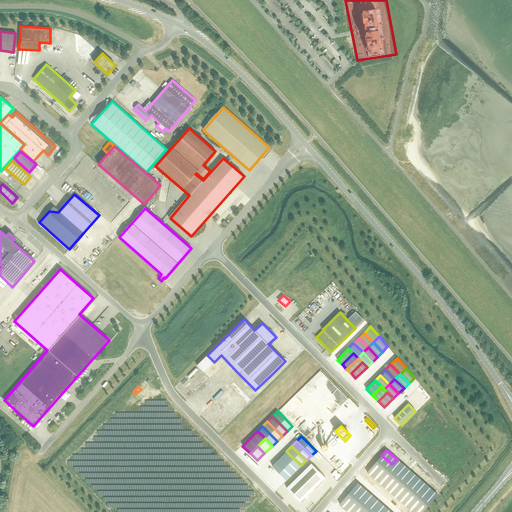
[(286,451),(272,465),(279,472),(293,458),(286,451)]
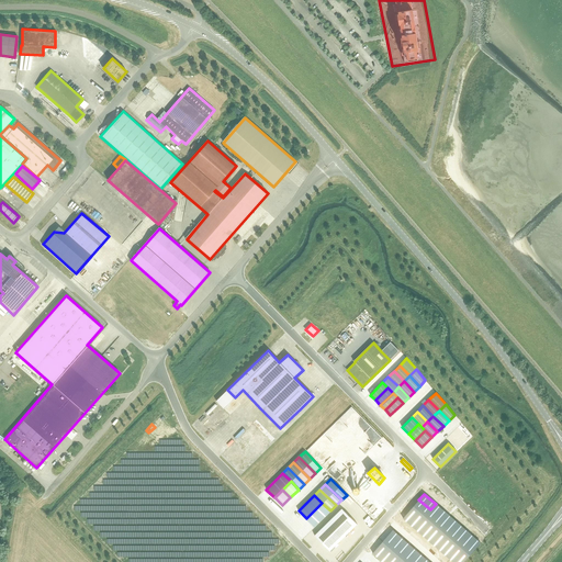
[(418,499),(414,506),(425,516),(430,509),(418,499)]
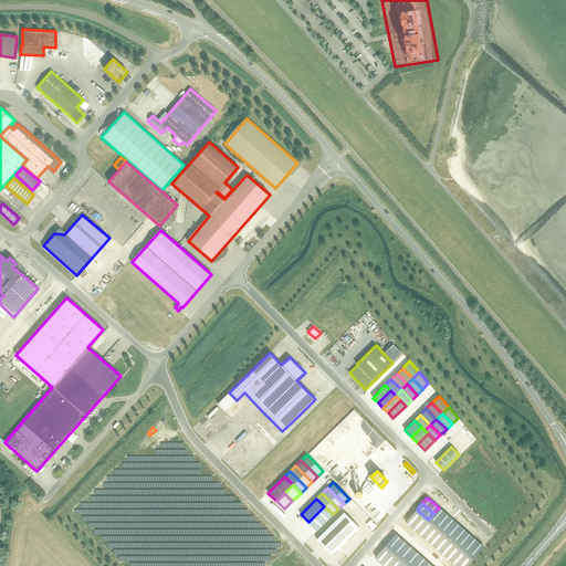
[(324,506),(308,522),(316,530),(333,514),(324,506)]
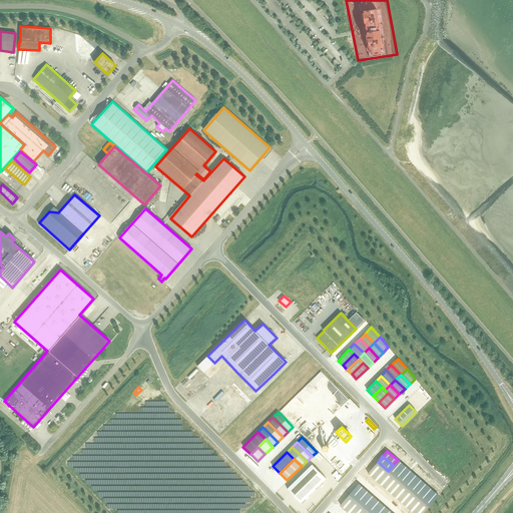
[(393,465),(388,471),(393,475),(403,464),(398,460),(393,465)]
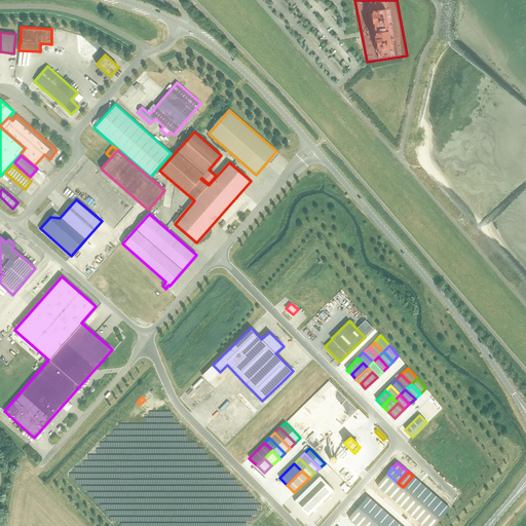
[(387,474),(382,479),(392,488),(398,483),(387,474)]
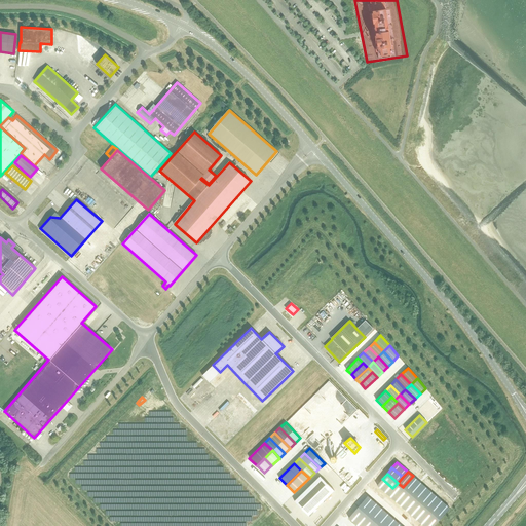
[(320,476),(294,501),(308,516),(334,490),(320,476)]
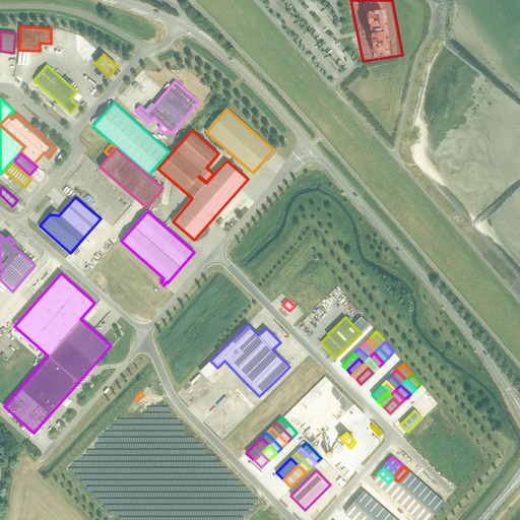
[(408,470),(398,481),(403,486),(413,475),(408,470)]
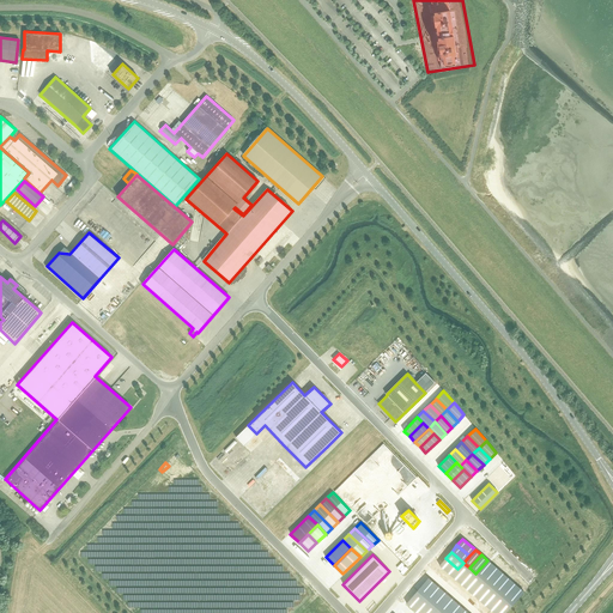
[(445,558),(439,565),(451,576),(457,569),(445,558)]
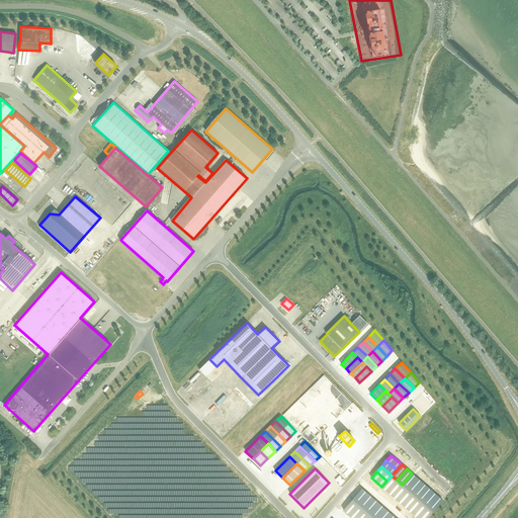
[(412,473),(402,485),(407,489),(417,478),(412,473)]
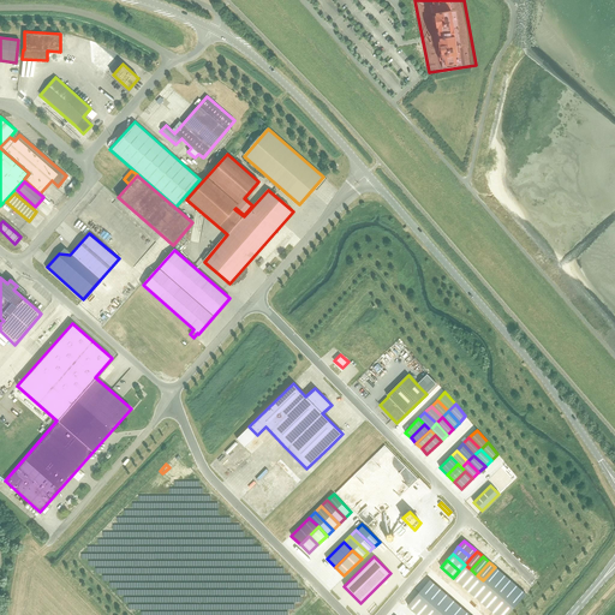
[(459,571),(453,578),(459,583),(471,569),(465,565),(459,571)]
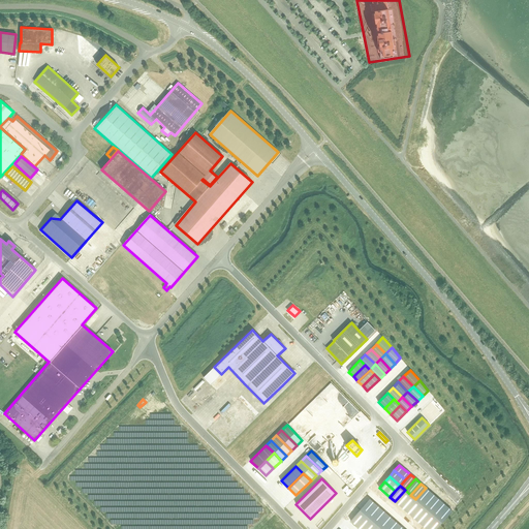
[(426,488),(415,499),(421,504),(431,493),(426,488)]
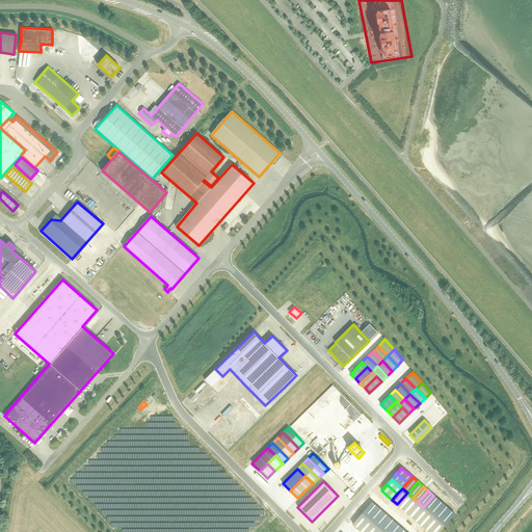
[(407,493),(397,504),(402,509),(413,498),(407,493)]
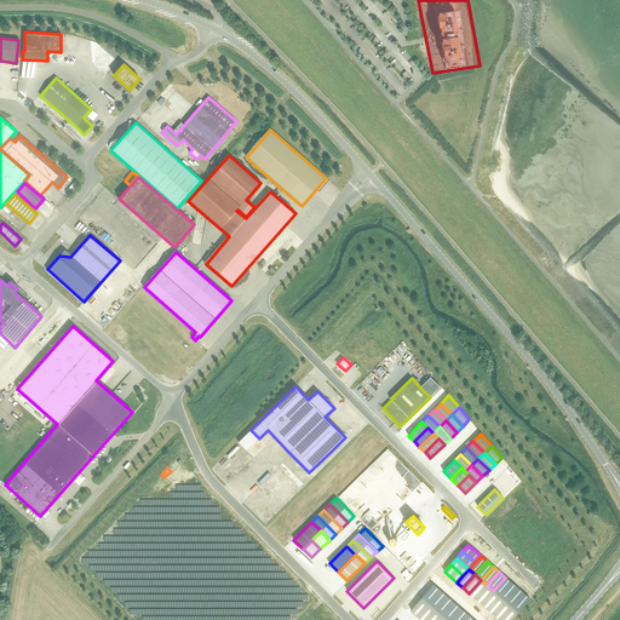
[(505,578),(493,591),(499,596),(511,583),(505,578)]
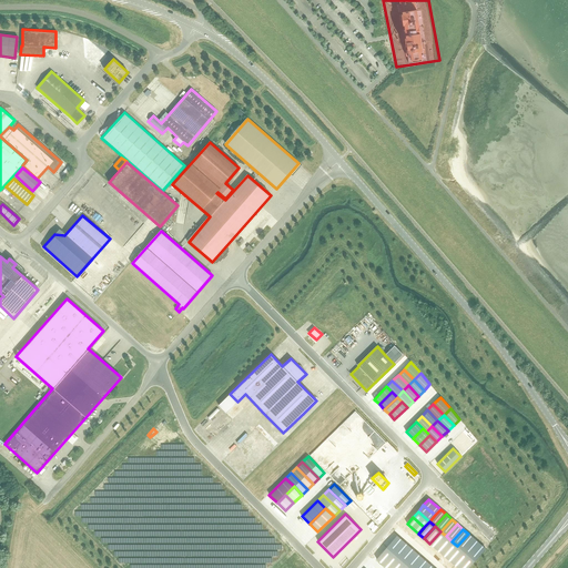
[(440,531),(429,544),(435,548),(446,536),(440,531)]
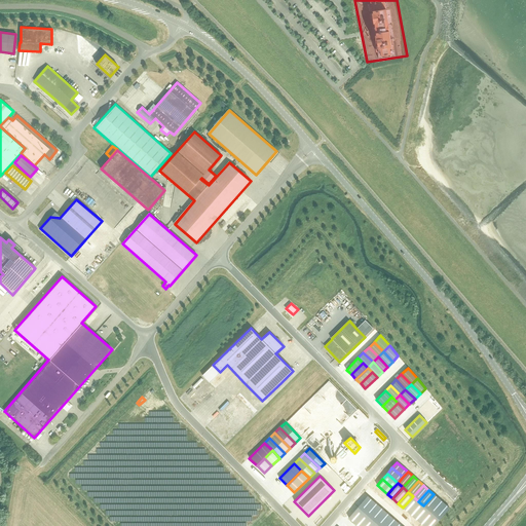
[(434,494),(423,505),(428,511),(439,498),(434,494)]
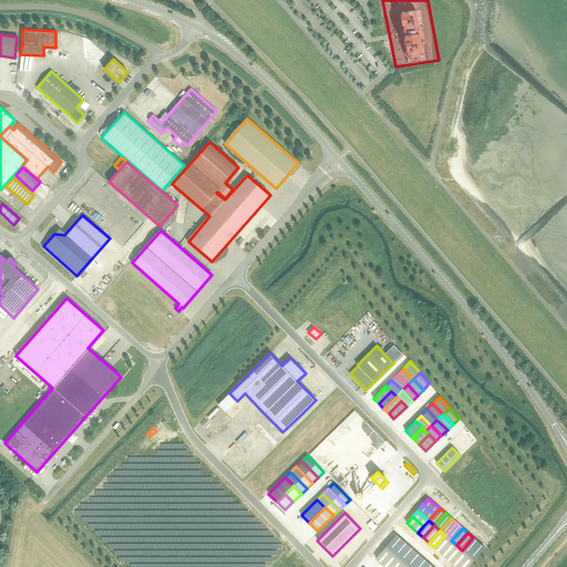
[(397,534),(391,540),(403,552),(409,545),(397,534)]
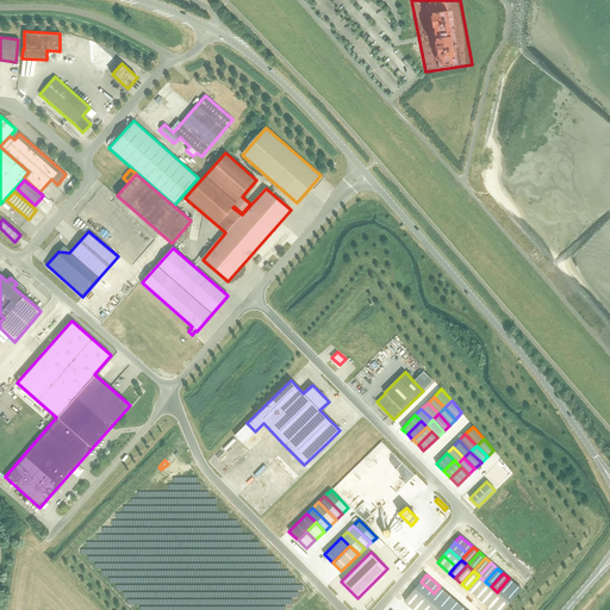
[(479,576),(467,589),(474,595),(485,582),(479,576)]
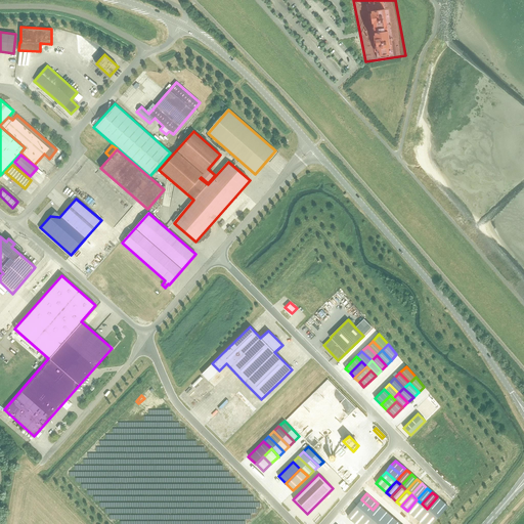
[(437,496),(427,509),(433,513),(442,501),(437,496)]
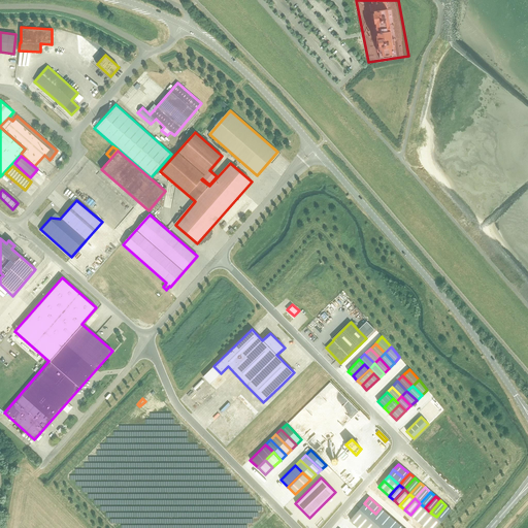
[(364,503),(359,508),(371,519),(375,514),(364,503)]
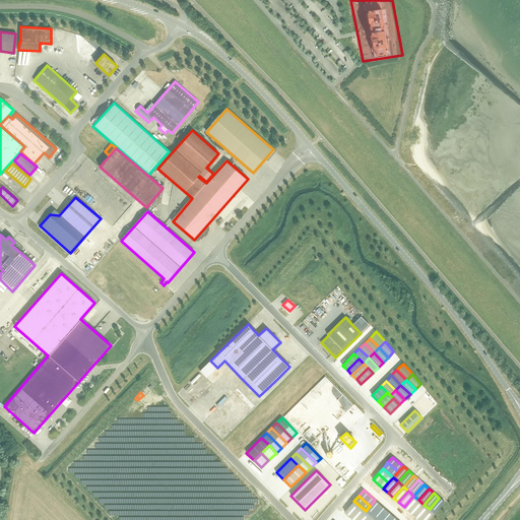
[(413,496),(404,507),(409,511),(418,500),(413,496)]
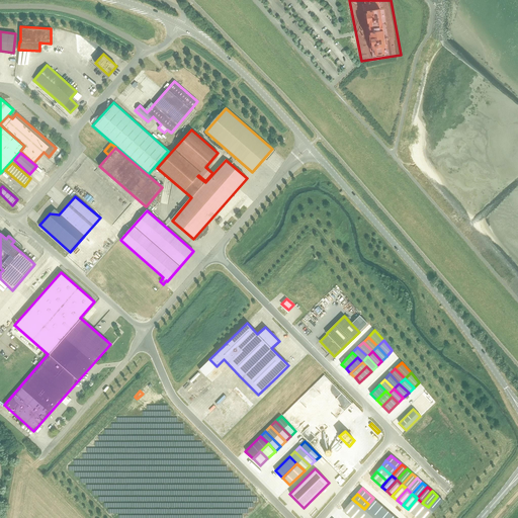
[(437,496),(428,507),(433,512),(443,500),(437,496)]
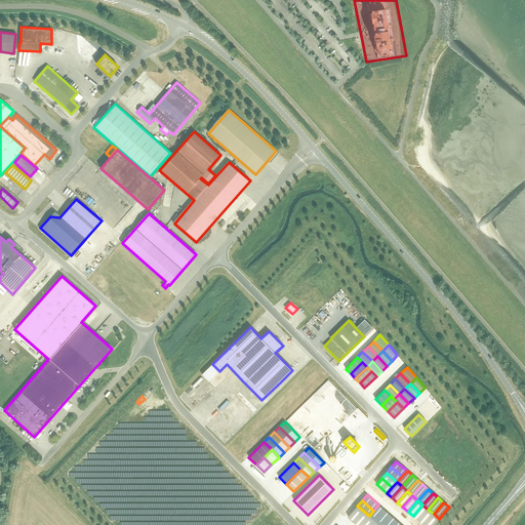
[(373,511),(369,516),(374,521),(385,511),(378,505),(373,511)]
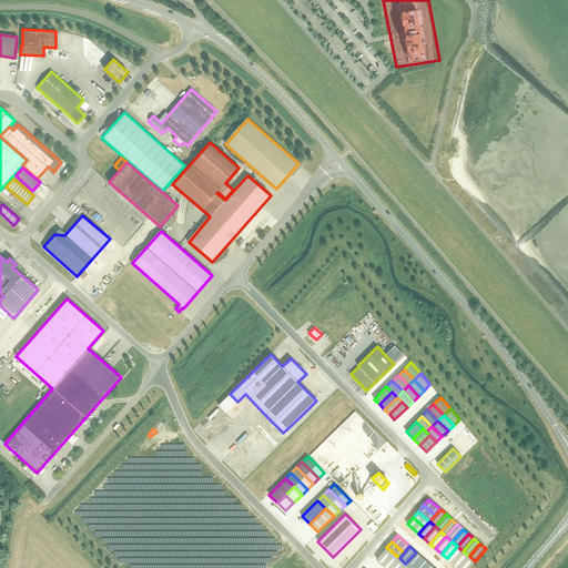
[(457,546),(447,558),(453,564),(463,551),(457,546)]
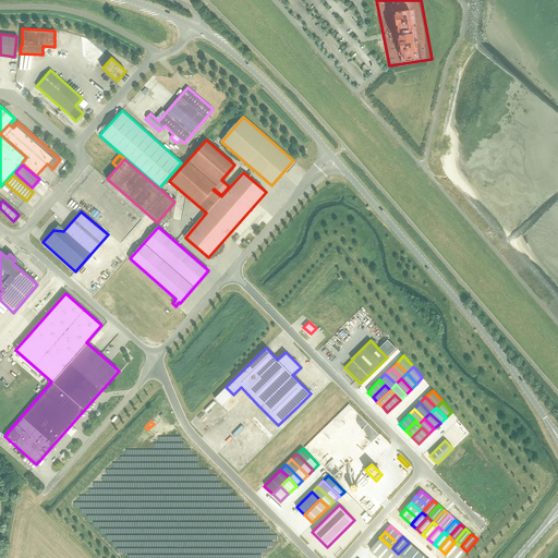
[(379,537),(375,544),(387,554),(392,548),(379,537)]
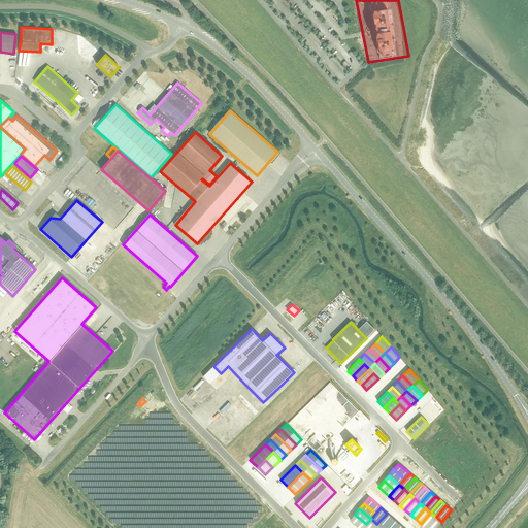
[(430,513),(421,524),(425,527),(426,527),(436,517),(430,513)]
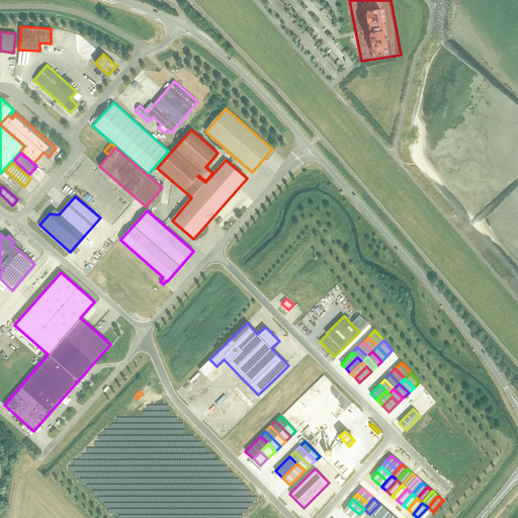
[(379,504),(369,514),(373,517),(376,517),(385,509),(379,504)]
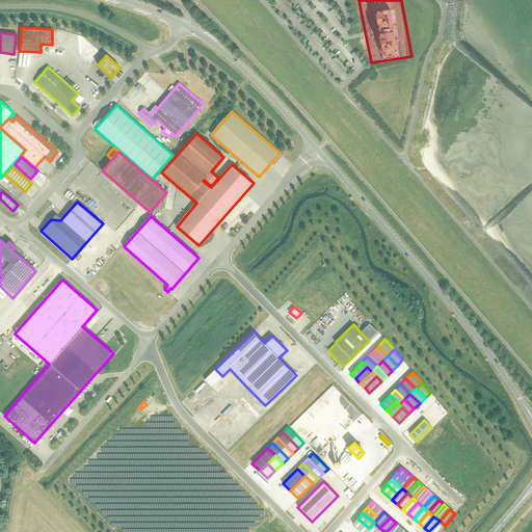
[(357,519),(352,524),(362,531),(365,531),(369,528),(357,519)]
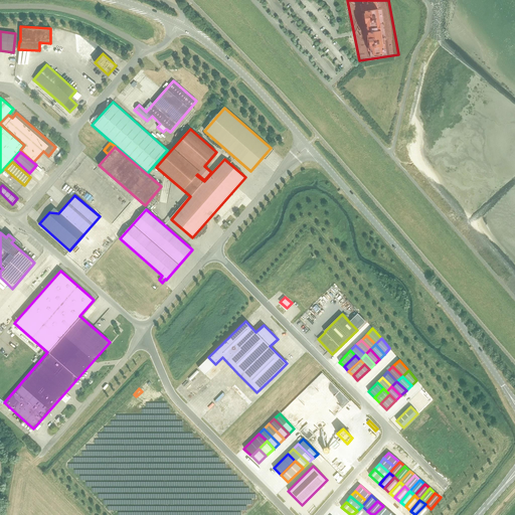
[(425,504),(415,514),(424,514),(431,509),(425,504)]
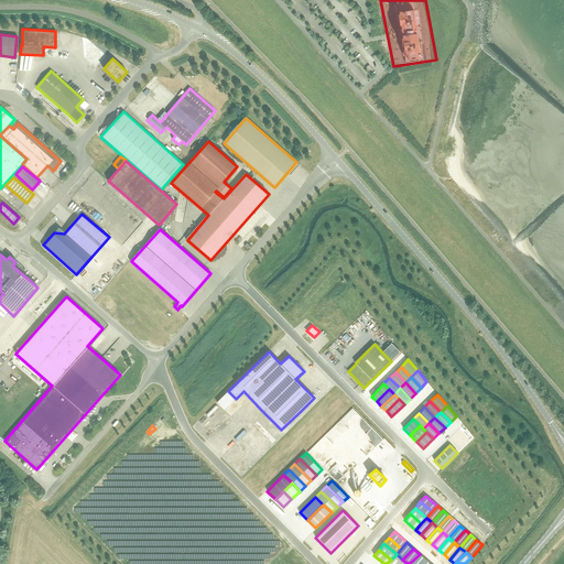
[(391,560),(387,563),(399,563),(402,560),(397,554),(391,560)]
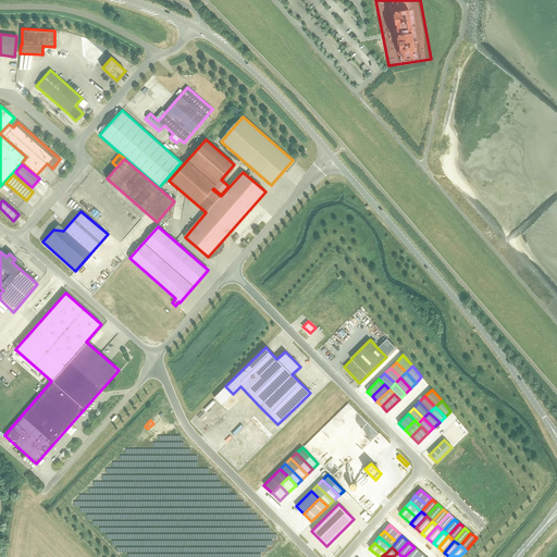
[(415,547),(405,556),(416,556),(420,553),(415,547)]
